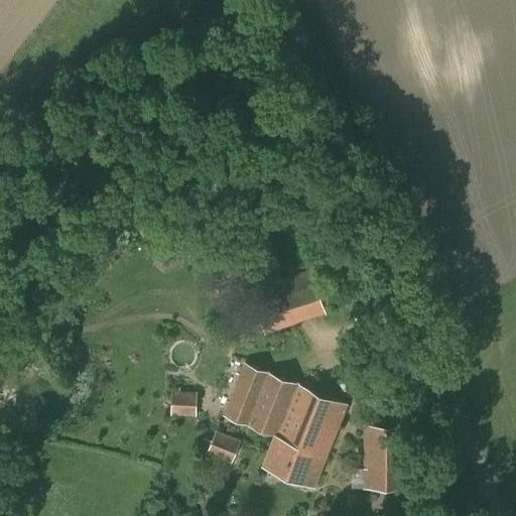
[(311,268),(250,289),(265,333),(326,311),(311,268)]
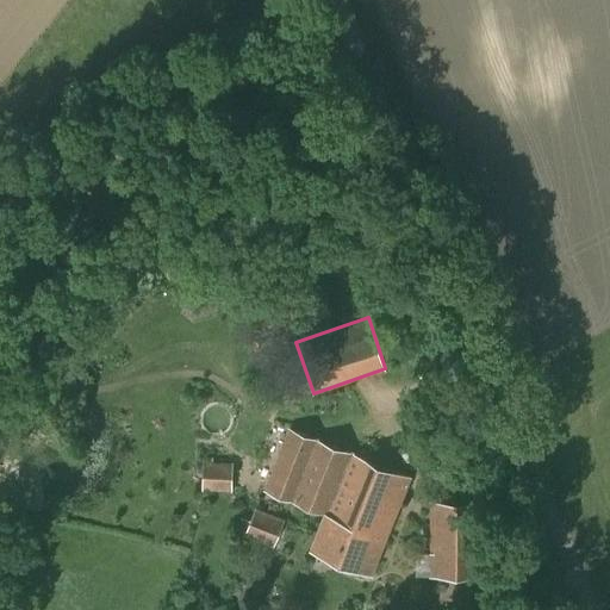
[(265,490),(324,514),(386,536),(410,475),(290,428),(265,490)]
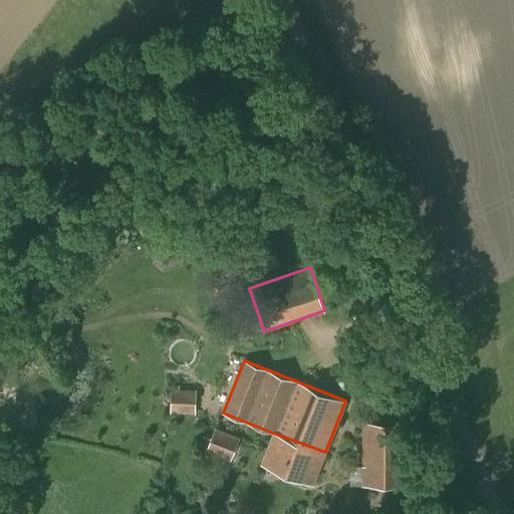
[(172,396),(164,396),(163,409),(171,410),(171,413),(195,414),(196,390),(172,389),(172,396)]
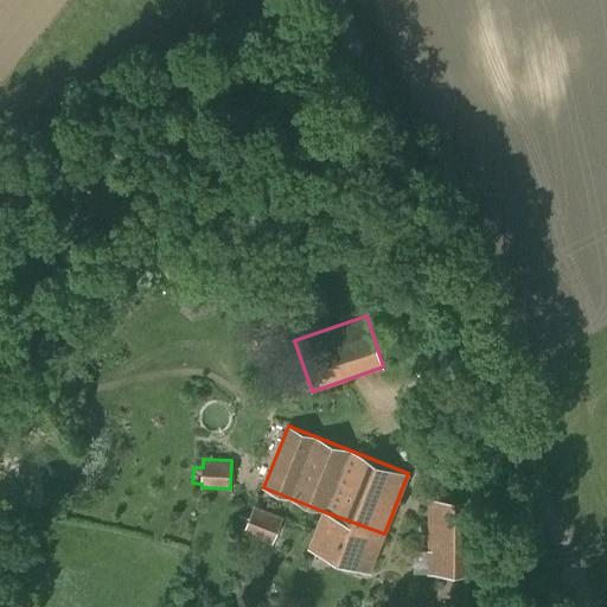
[(428,498),(426,574),(485,573),(485,498),(428,498)]
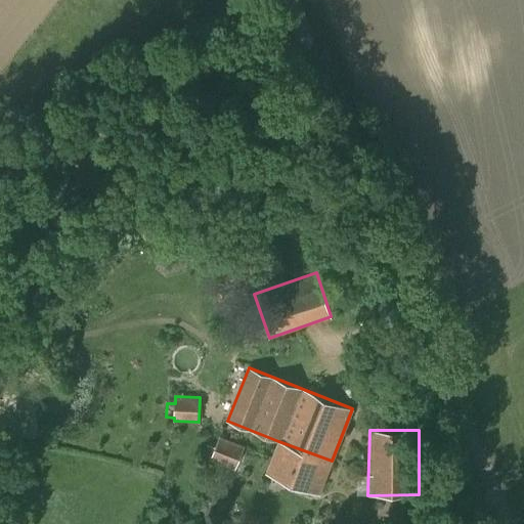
[(210,460),(235,470),(245,446),(219,435),(214,447),(208,444),(204,454),(211,457),(210,460)]
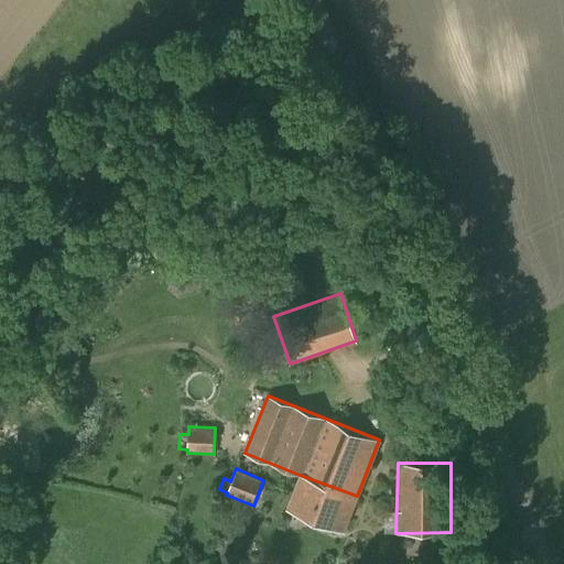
[(357,496),(300,475),(286,508),(344,531),(357,496)]
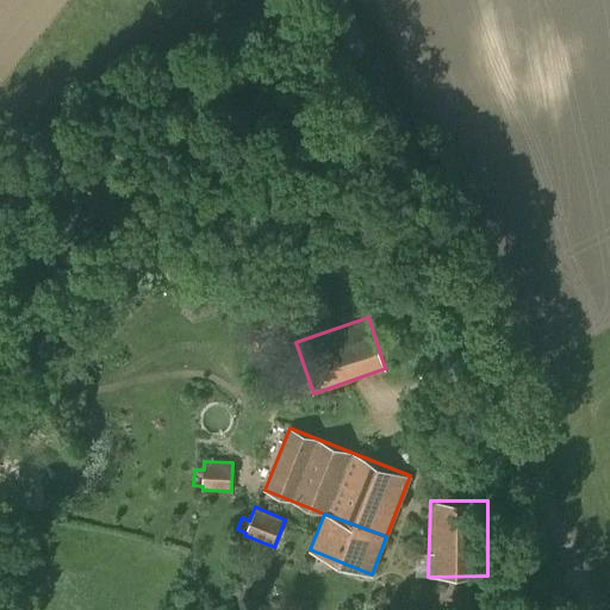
All buildings are outlined.
